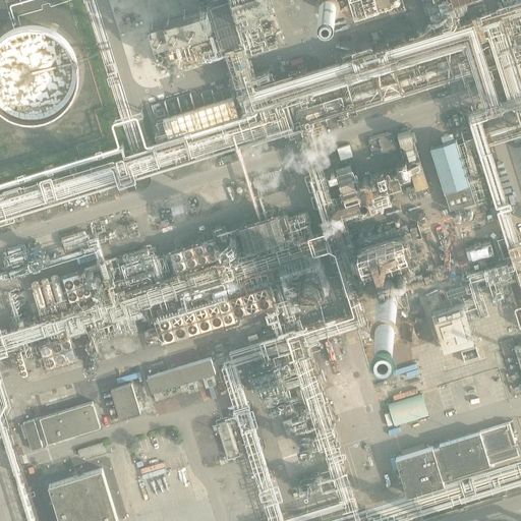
[(208,0),(209,3),(153,19),(162,51),(156,53),(158,60),(136,77),(138,80),(228,55),(237,83),(251,79),(255,75),(245,40),(228,45),(244,33),(241,23),(258,10),(262,18),(269,12),(265,13),(264,8),(276,4),(275,0),(208,0)]
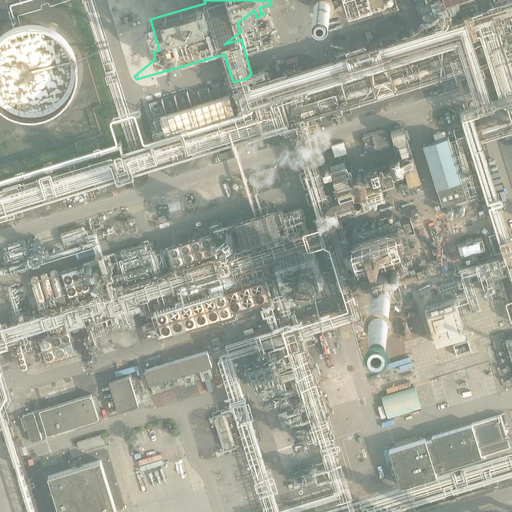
[(342,0),(334,3),(333,0),(322,0),(327,16),(346,10),(342,0)]
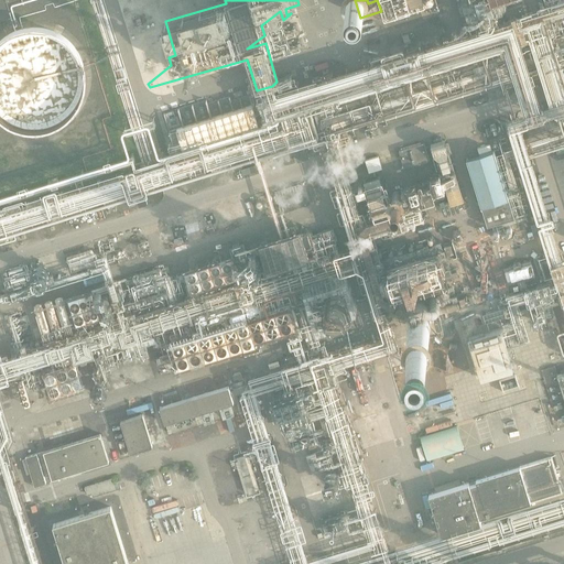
[(87,78),(87,77),(87,72),(86,66),(84,57),(82,53),(79,49),(76,45),(73,40),(65,34),(61,32),(55,29),(51,28),(45,26),(40,25),(35,25),(31,25),(25,26),(20,28),(17,29),(10,32),(7,34),(0,39),(0,115),(1,116),(6,119),(10,122),(15,125),(20,127),(25,128),(34,129),(41,129),(45,128),(54,126),(60,123),(65,120),(72,115),(75,111),(78,107),(80,102),(84,97),(85,93),(86,88),(87,83),(87,78)]
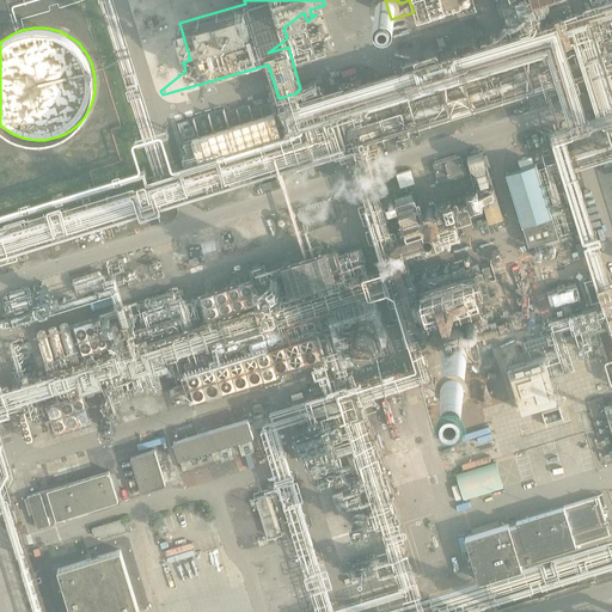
[(209,115),(181,118),(183,139),(194,138),(194,134),(193,126),(210,122),(209,115)]
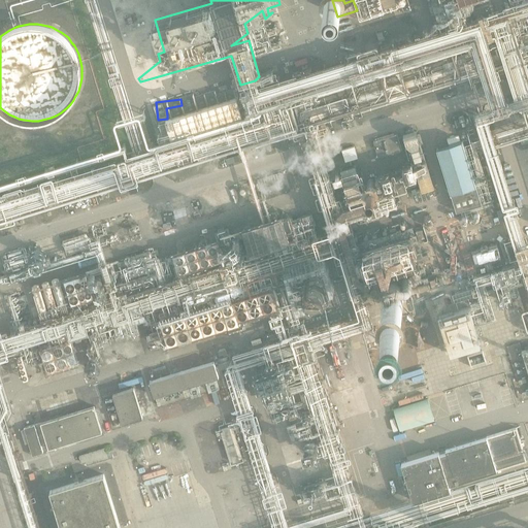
[(417,127),(403,131),(407,146),(405,146),(411,162),(424,158),(419,143),(422,142),(417,127)]
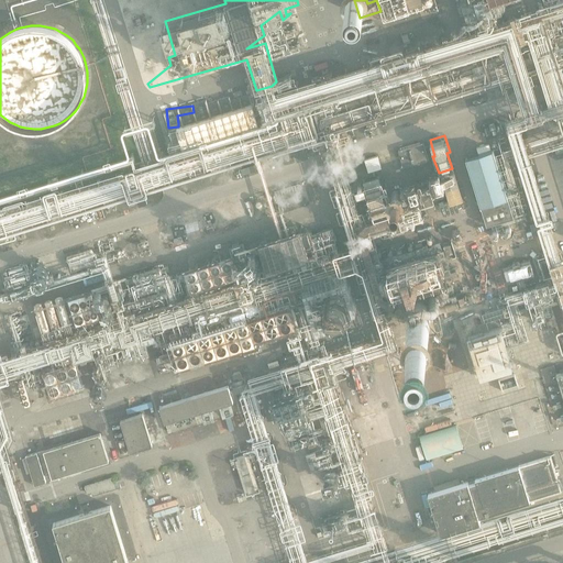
[(418,145),(399,152),(405,168),(430,161),(424,143),(423,144),(422,142),(417,143),(418,145)]
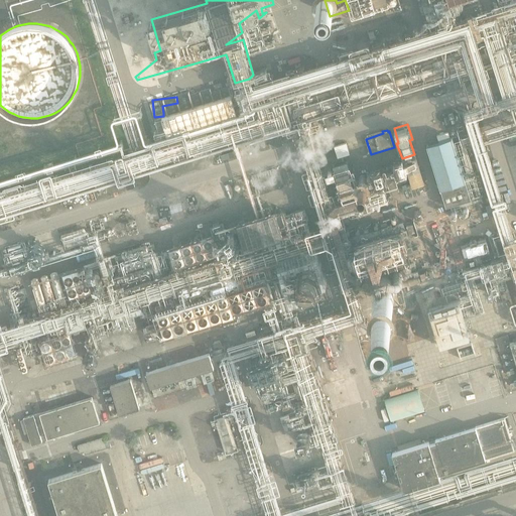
[(269,140),(272,149),(283,145),(280,136),(269,140)]
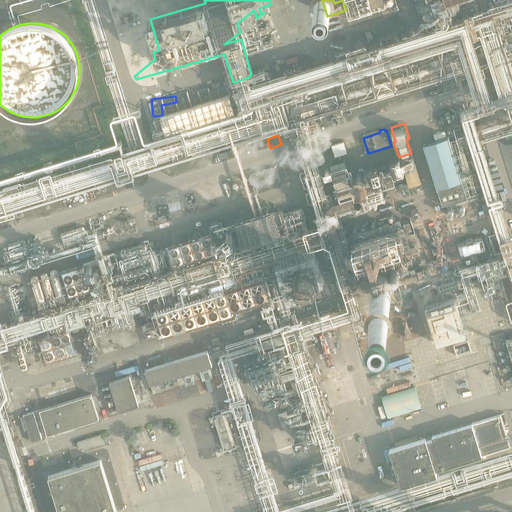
[(442,205),(466,198),(447,136),(423,143),(442,205)]
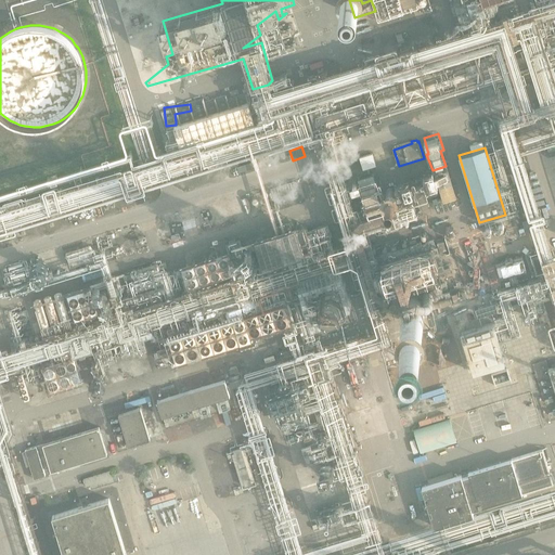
[(373,154),(359,158),(363,170),(377,166),(373,154)]
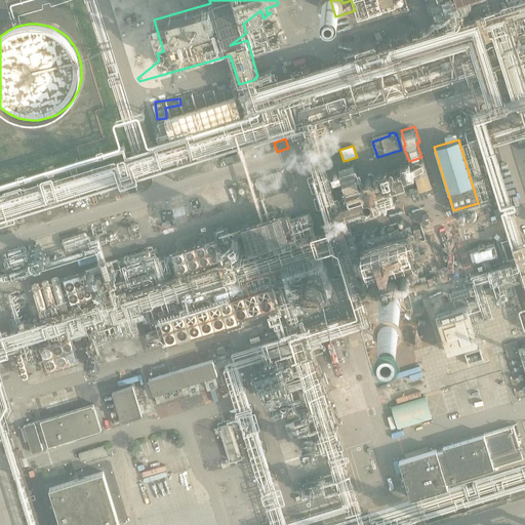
[(376,162),(325,177),(330,194),(341,191),(346,205),(386,194),(376,162)]
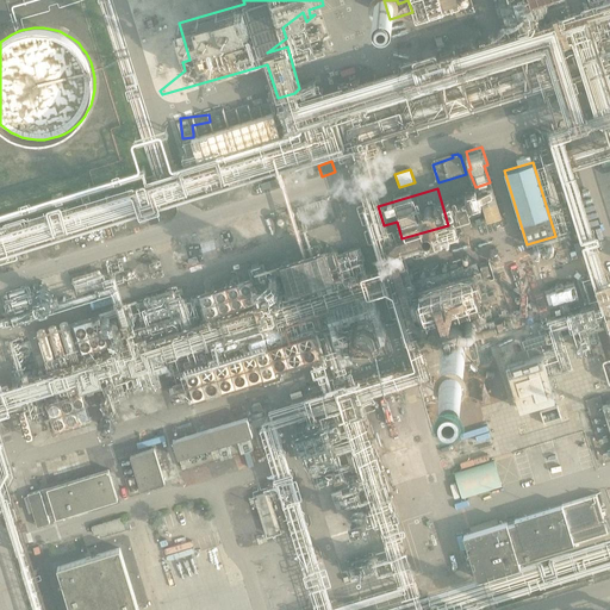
[(492,188),(479,193),(487,219),(500,216),(492,188)]
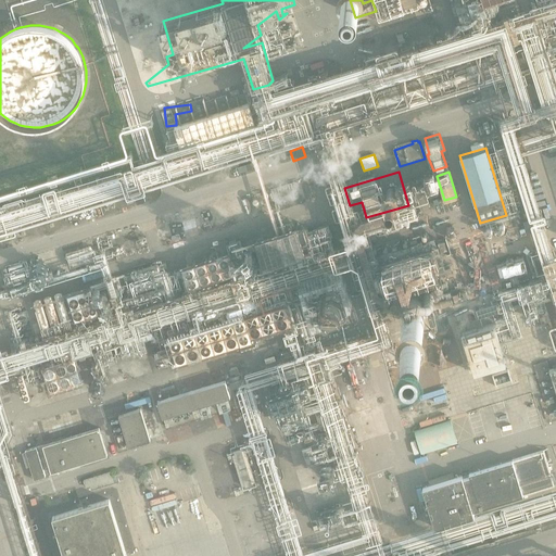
[(134,191),(138,203),(146,201),(141,189),(134,191)]
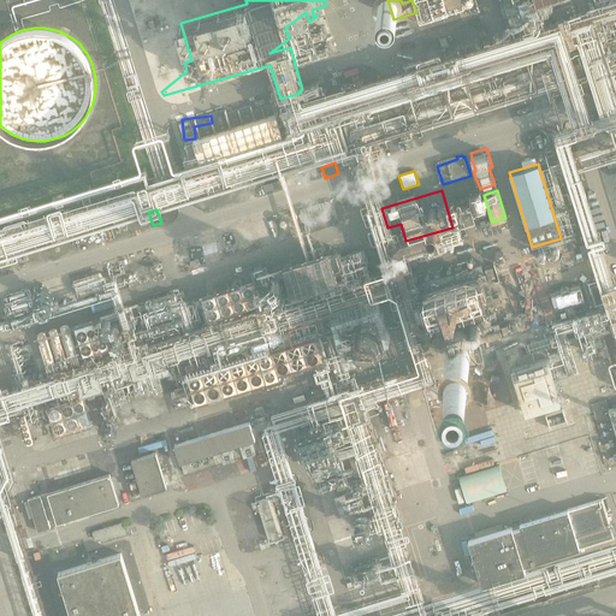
[(579,215),(588,240),(602,235),(591,209),(579,215)]
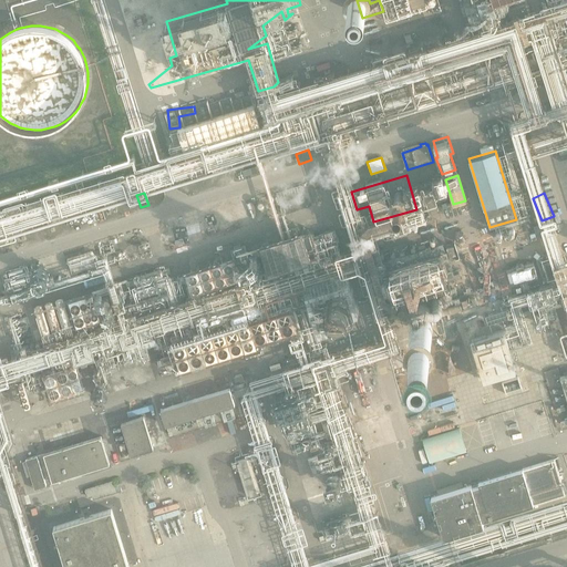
[(271,284),(320,268),(310,234),(260,249),(271,284)]
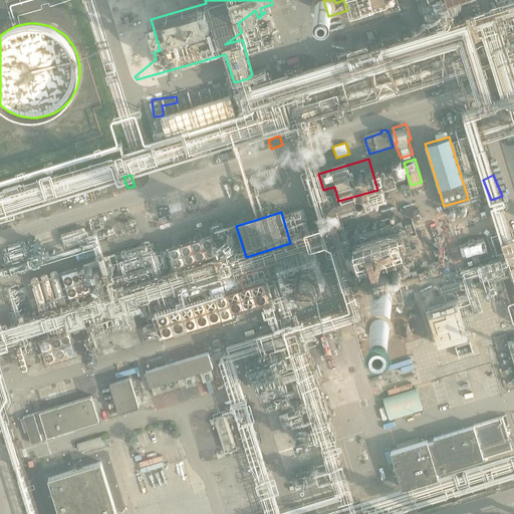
[(395,223),(359,235),(366,260),(403,249),(395,223)]
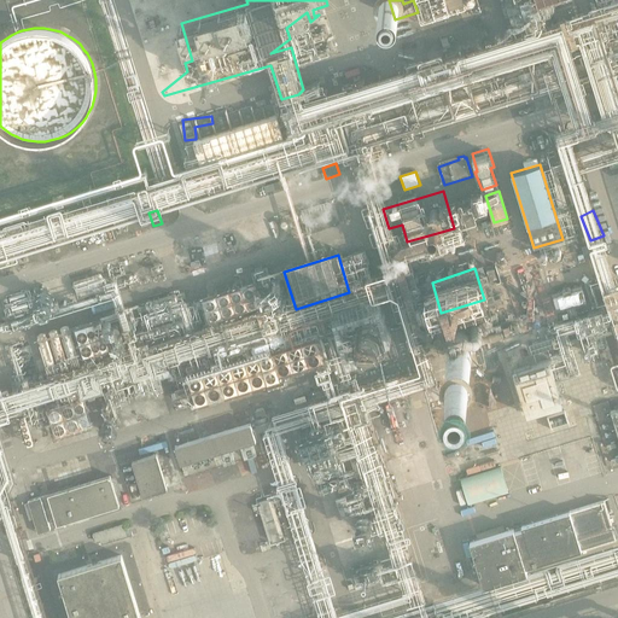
[(207,314),(257,299),(251,279),(200,293),(207,314)]
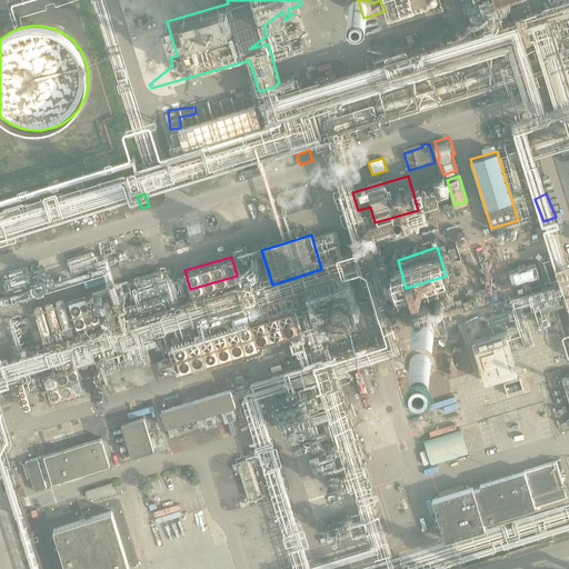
[(433,316),(430,300),(420,302),(423,318),(433,316)]
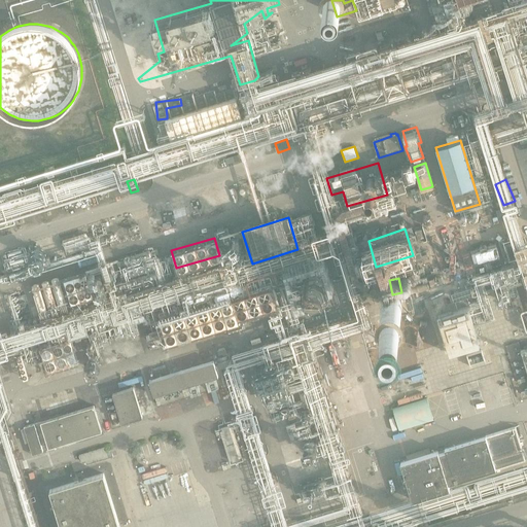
[(160,329),(152,332),(149,332),(151,340),(162,337),(160,329)]
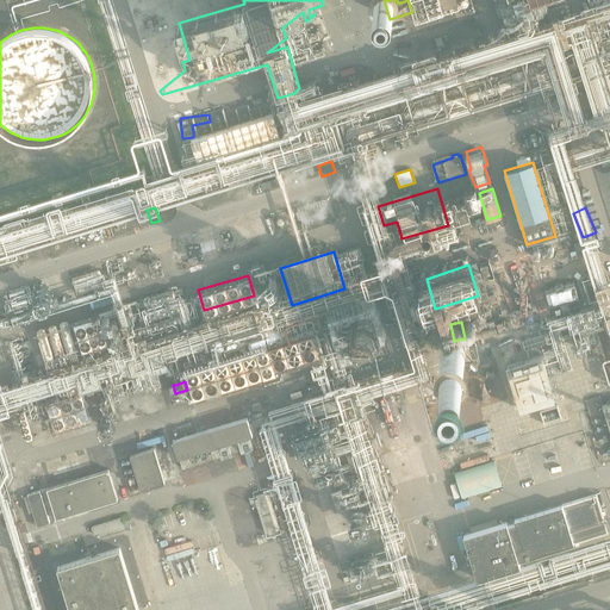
[(602,396),(586,400),(605,462),(609,461),(609,403),(604,405),(602,396)]
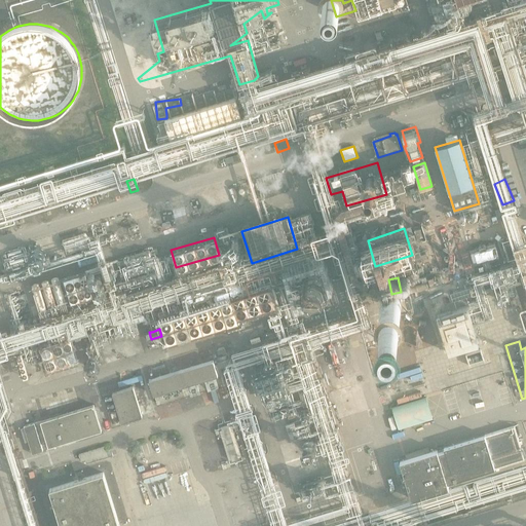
[(214,360),(149,379),(154,395),(218,375),(214,360)]
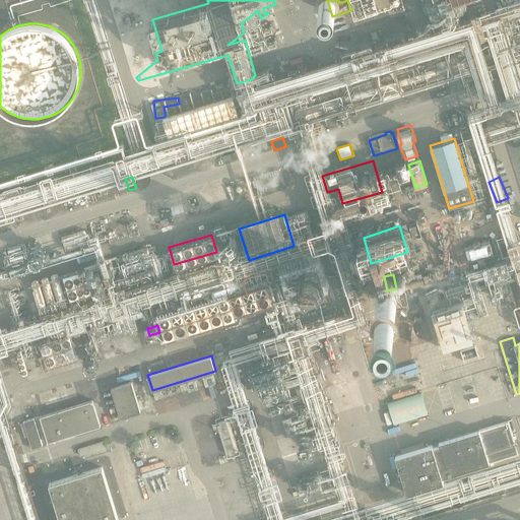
[(141,411),(132,382),(111,388),(120,417),(141,411)]
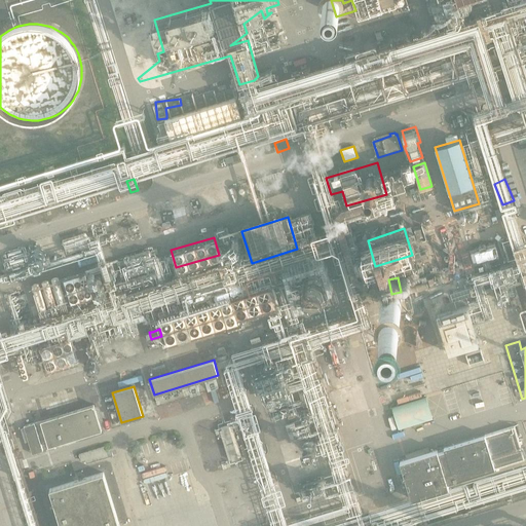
[(94,405),(40,421),(48,447),(102,430),(94,405)]
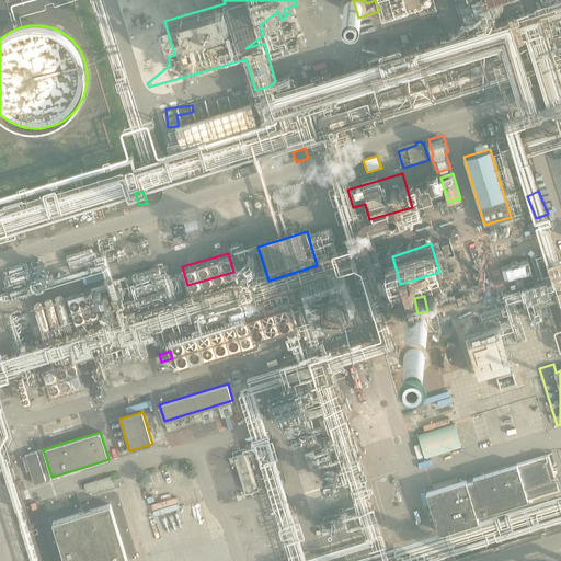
[(34,484),(46,481),(37,450),(25,454),(25,456),(22,456),(26,471),(30,470),(34,484)]
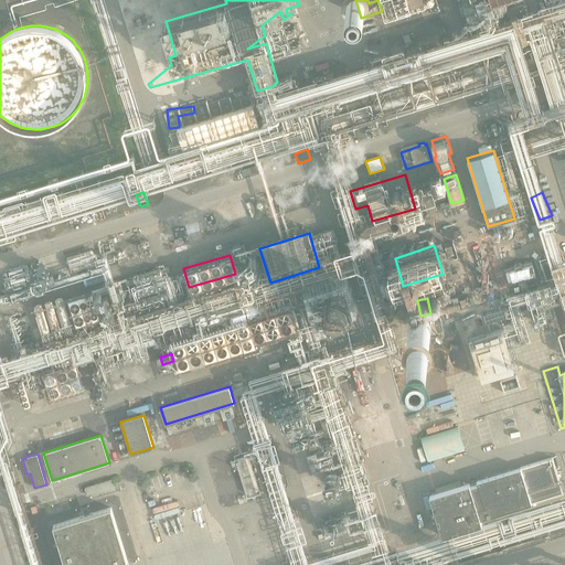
[(553,458),(521,468),(477,481),(478,483),(470,486),(470,483),(429,496),(441,536),(482,523),(480,519),(563,493),(553,458)]
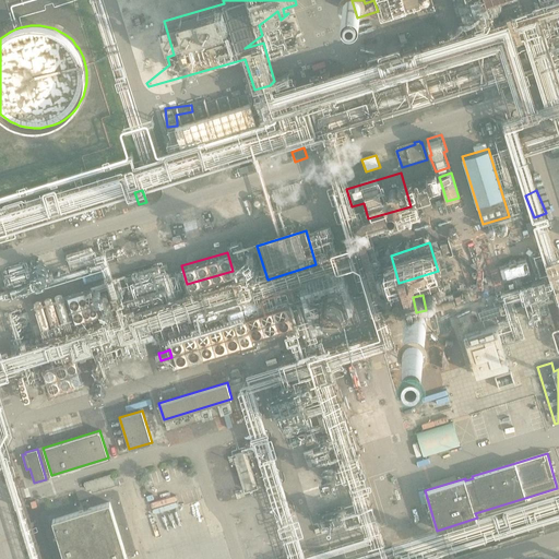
[(91,489),(92,492),(120,484),(118,476),(113,478),(111,474),(84,483),(86,490),(91,489)]
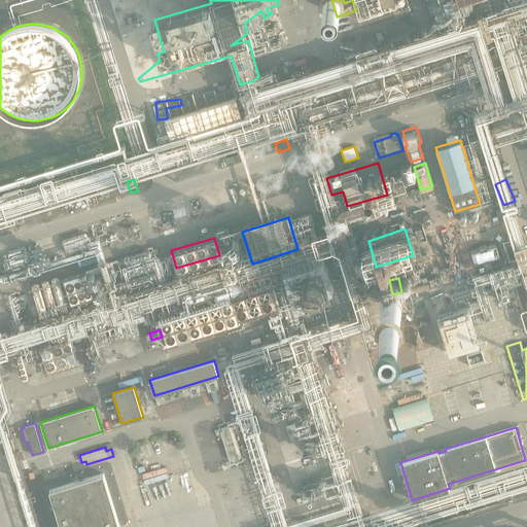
[(119,526),(103,473),(49,490),(61,526),(119,526)]
